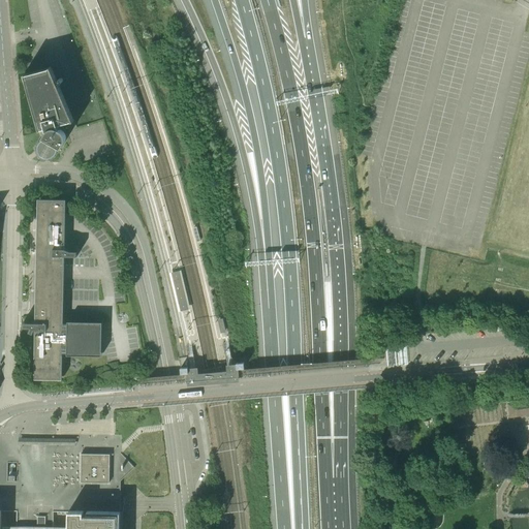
[(60,130),(60,129),(58,125),(72,121),(72,122),(74,121),(51,67),(24,74),(39,131),(41,130),(45,128),(47,132),(43,137),(48,141),(45,143),(42,144),(40,146),(39,149),(35,149),(38,156),(41,154),(43,156),(45,157),(49,157),(51,156),(53,154),(55,151),(55,149),(54,147),(55,145),(61,149),(65,143),(65,142),(65,141),(66,139),(66,138),(66,137),(66,136),(65,135),(65,134),(64,132),(63,131),(62,130),(60,130)]
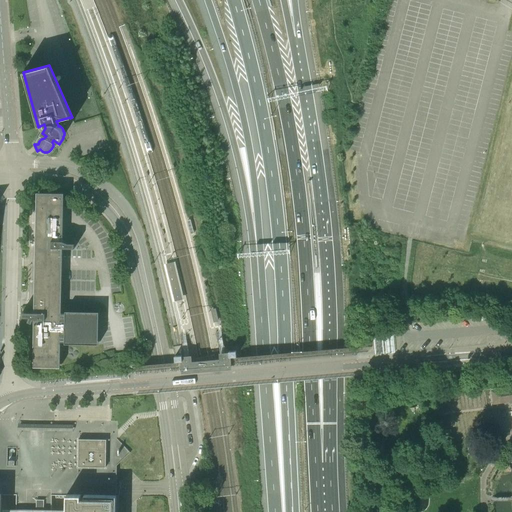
[(22,317),(25,317),(30,318),(28,321),(32,323),(34,319),(34,320),(33,367),(60,367),(61,342),(95,342),(95,314),(61,313),(63,248),(75,249),(75,243),(63,243),(64,193),(37,193),(34,312),(23,312),(22,317)]
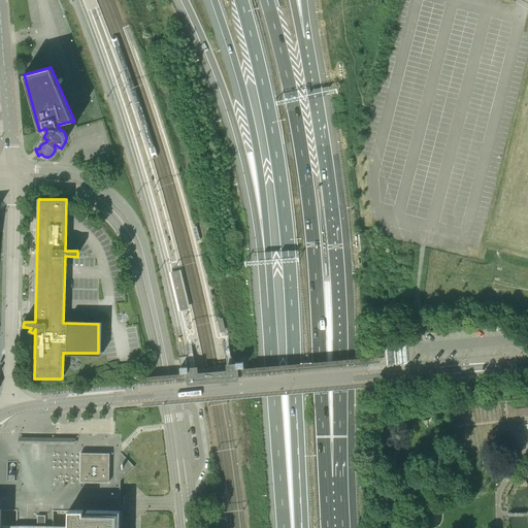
[(80,482),(109,482),(109,453),(80,453),(80,482)]
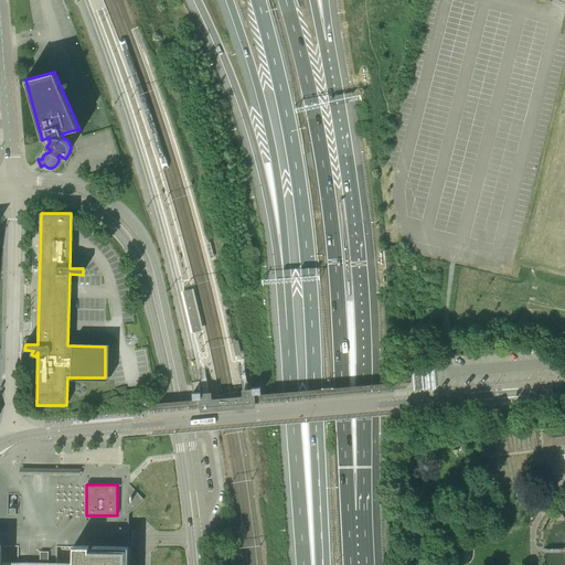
[(126,550),(93,550),(88,548),(88,546),(73,545),(73,564),(67,564),(49,564),(49,552),(44,552),(40,551),(40,564),(1,564),(1,548),(0,548),(0,564),(128,564),(128,550),(126,550)]
